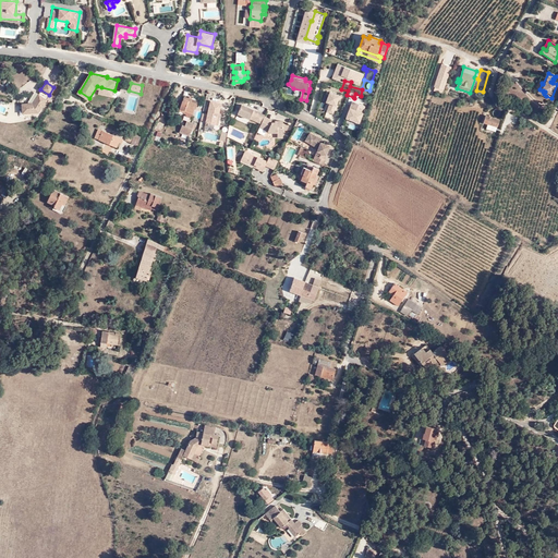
[(40,89),(37,95),(46,100),(49,95),(40,89)]
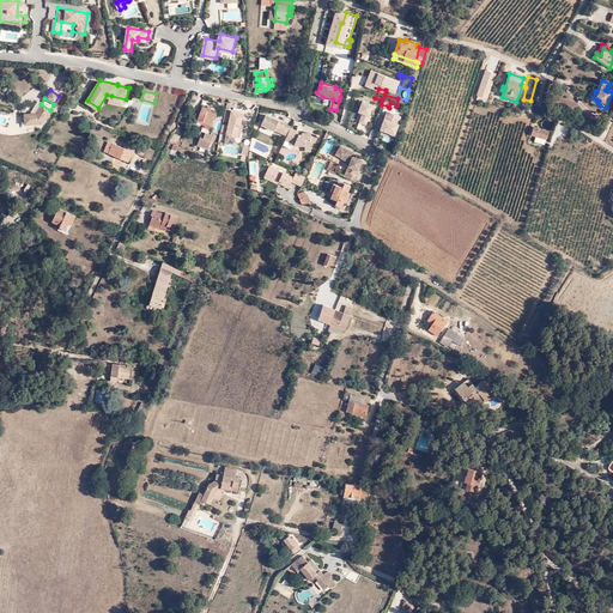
[(605,109),(606,108),(600,105),(598,103),(599,101),(596,101),(596,99),(593,98),(590,103),(605,109)]
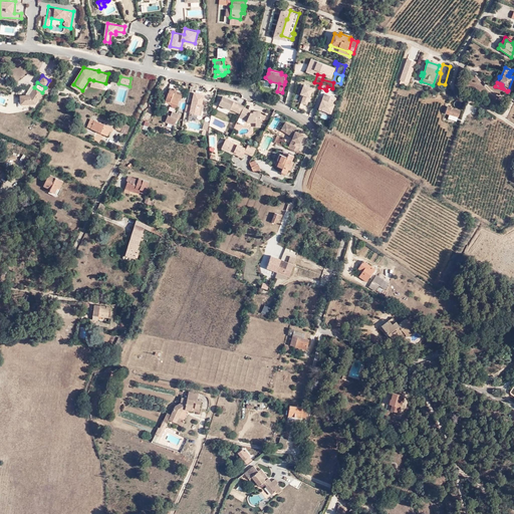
[(307,105),(312,87),(302,84),(301,88),(298,87),(296,93),(300,94),(298,102),(307,105)]
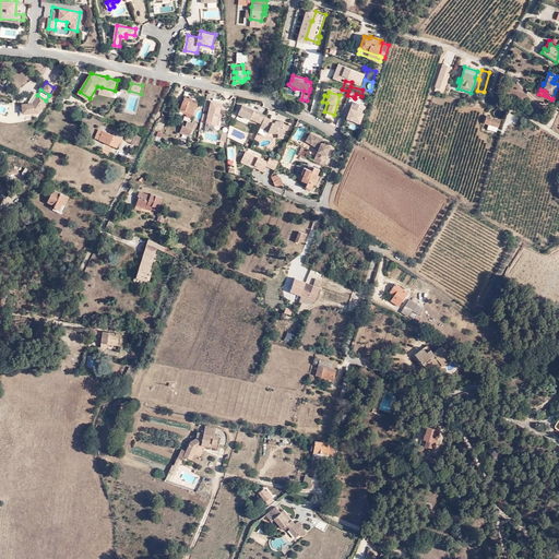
[(46,100),(37,95),(32,104),(21,105),(22,114),(37,113),(46,100)]
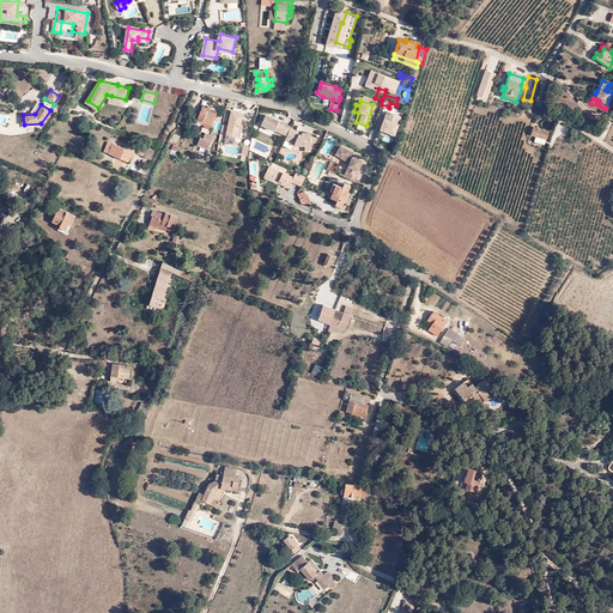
[(214,120),(218,111),(202,105),(196,121),(202,122),(201,123),(205,125),(204,127),(210,129),(213,120),(214,120)]
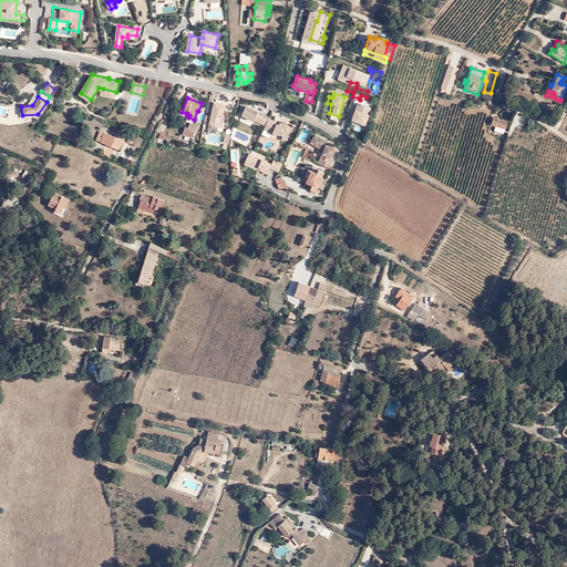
[(213,115),(206,114),(205,122),(209,123),(218,125),(219,126),(223,115),(224,115),(226,104),(215,102),(213,115)]
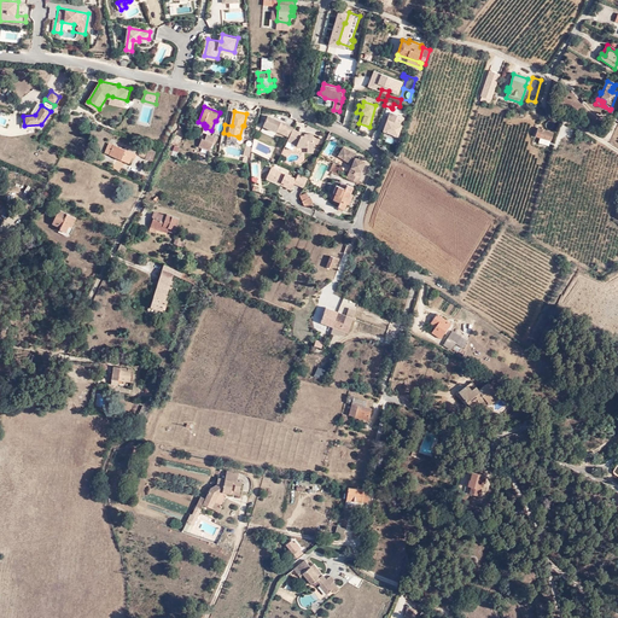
[(278,129),(290,135),(293,130),(295,127),(269,114),(264,124),(278,130),(278,129)]
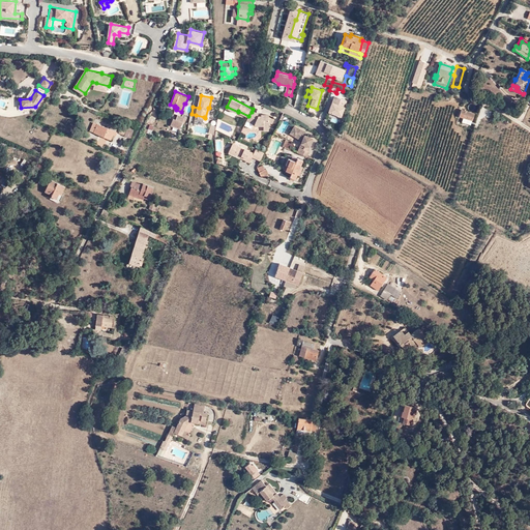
[(460,116),(473,121),(475,115),(462,110),(460,116)]
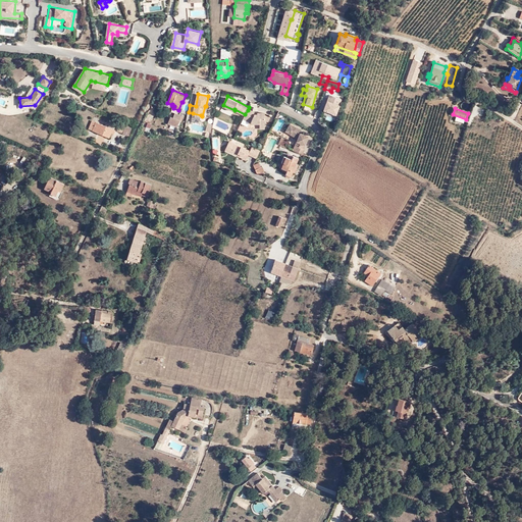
[(245,114),(244,118),(252,122),(252,123),(261,123),(261,125),(266,125),(266,122),(269,122),(271,117),(266,115),(266,113),(258,113),(258,114),(254,114),(248,110),(245,114)]
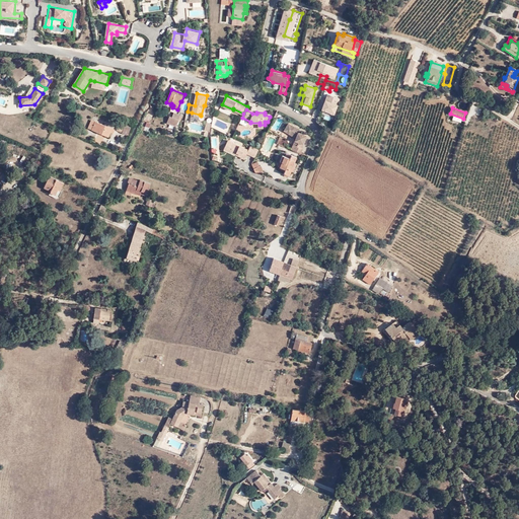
[(180,121),(182,115),(180,114),(179,115),(174,113),(172,118),(169,117),(167,123),(175,127),(178,121),(180,121)]
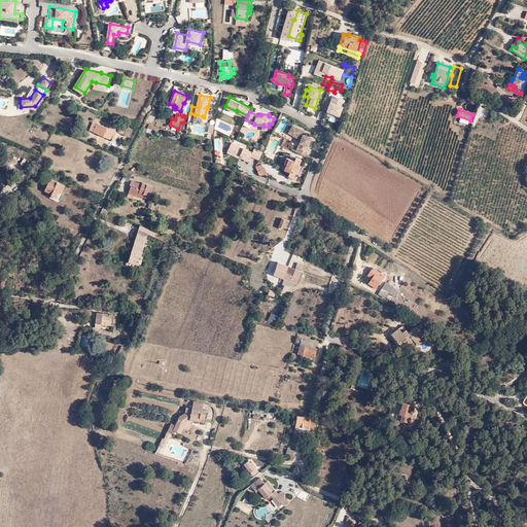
[(115,132),(96,124),(92,132),(109,140),(111,135),(113,135),(115,132)]
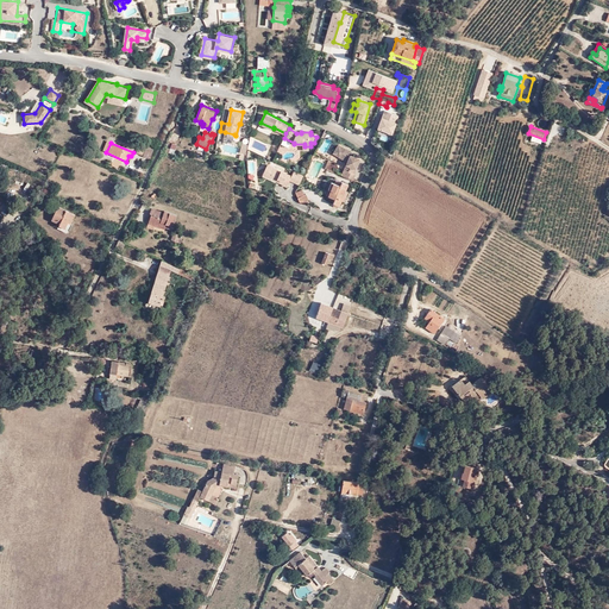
[(345,176),(353,180),(356,175),(356,174),(359,163),(357,162),(358,158),(351,156),(352,152),(343,146),(339,154),(343,156),(341,157),(349,162),(347,165),(351,168),(350,171),(347,170),(345,176)]
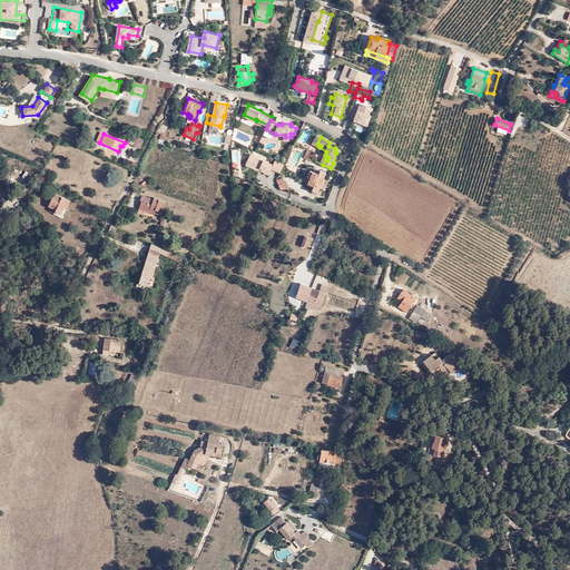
[(272,169),(274,165),(252,154),(248,160),(255,165),(254,167),(259,170),(261,168),(264,169),(264,172),(269,175),(272,169)]
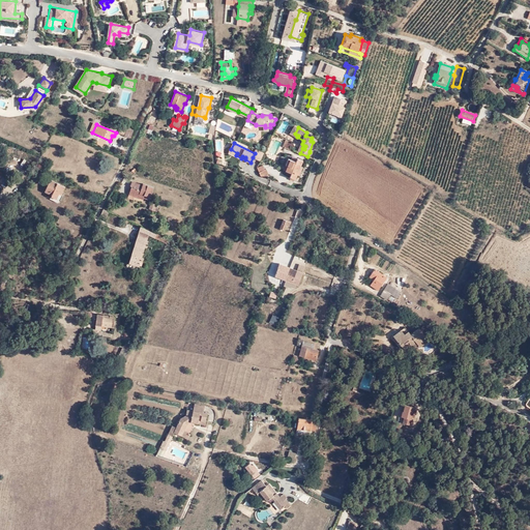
[(265,152),(261,150),(256,158),(261,162),(265,152)]
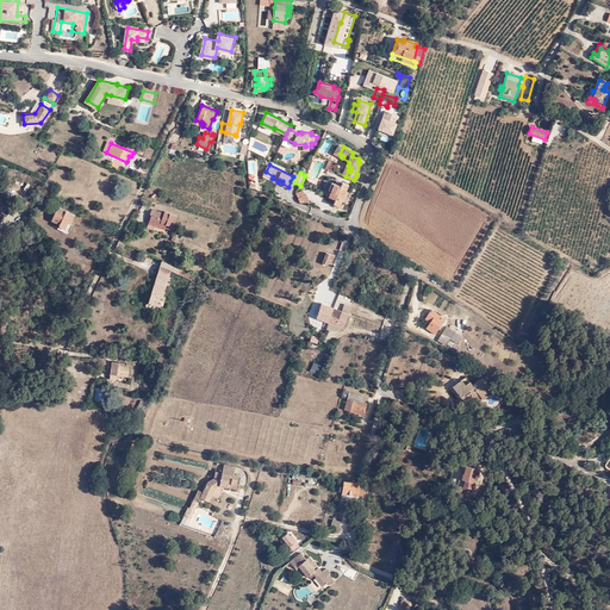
[(349,184),(342,181),(341,185),(335,182),(331,181),(328,188),(332,191),(330,195),(335,198),(332,203),(340,206),(342,201),(346,192),(349,184)]
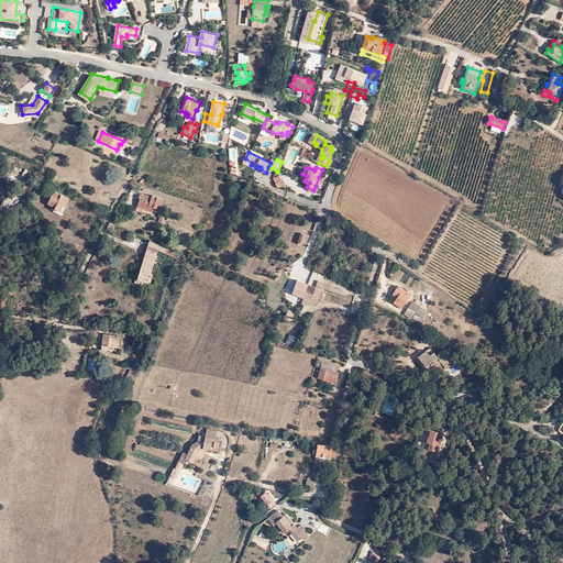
[(278,186),(284,189),(286,184),(285,179),(283,179),(276,181),(278,186)]
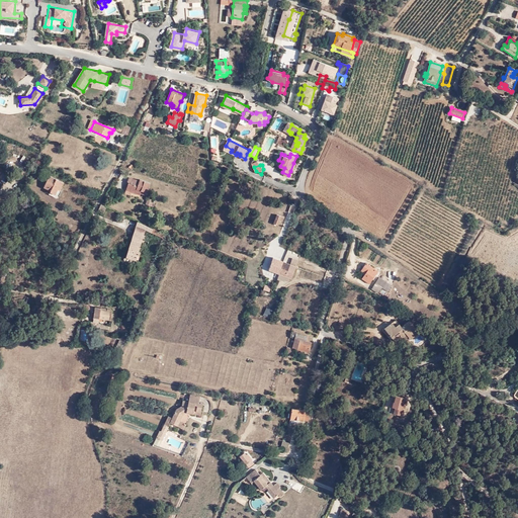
[(0,171),(0,181),(6,184),(11,175),(1,169),(0,171)]
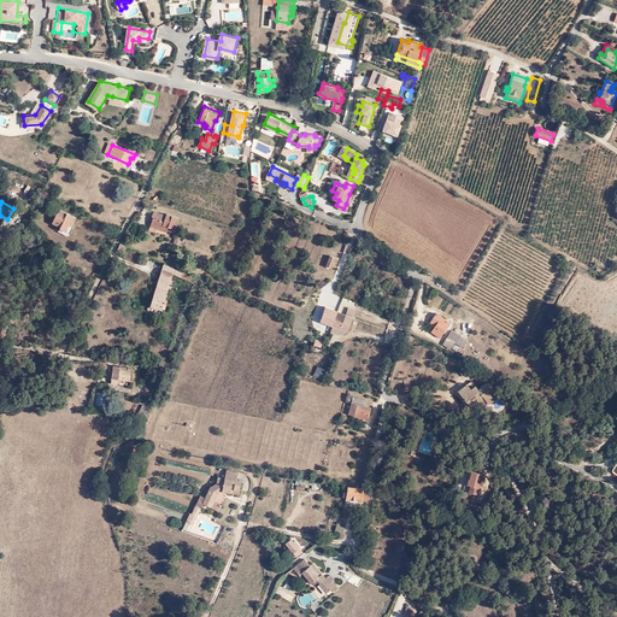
[(68,235),(76,218),(59,210),(53,223),(60,227),(58,231),(68,235)]
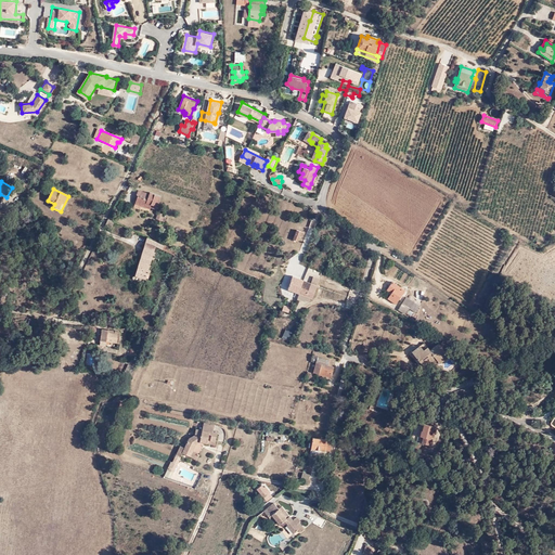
[(138,195),(136,203),(141,205),(150,208),(151,207),(156,208),(160,196),(150,193),(149,194),(138,190),(137,194),(138,195)]
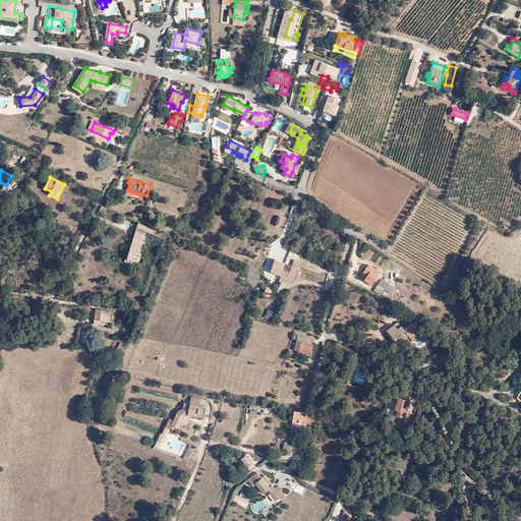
[(104,216),(107,208),(101,206),(98,214),(104,216)]
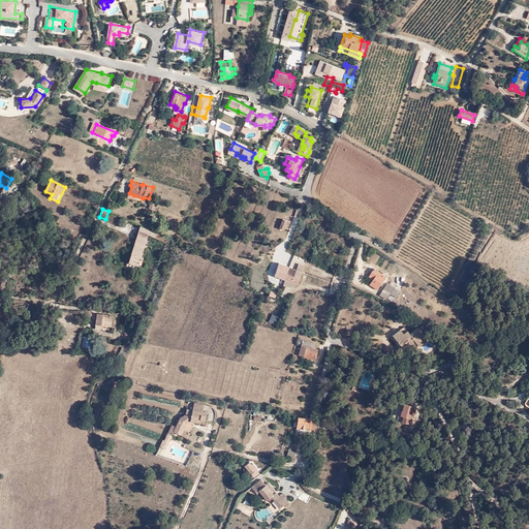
[(288,226),(289,222),(283,219),(280,228),(284,230),(286,226),(288,226)]
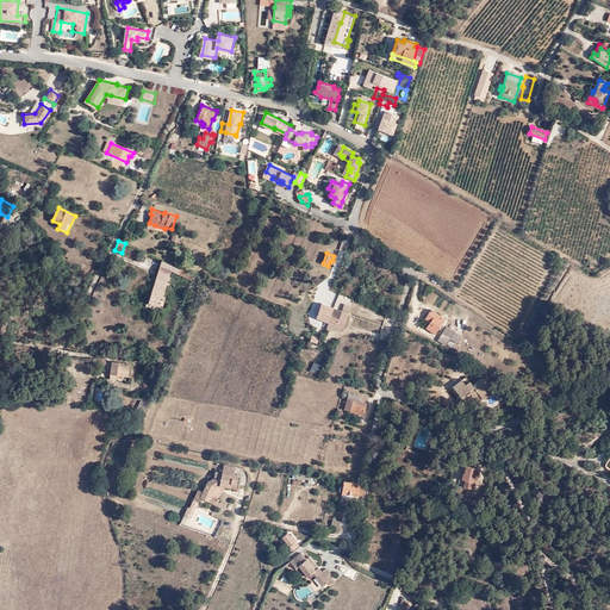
[(179,273),(180,269),(161,261),(148,303),(160,306),(162,299),(163,300),(165,297),(163,296),(169,279),(172,279),(172,278),(174,278),(174,275),(170,274),(172,269),(179,273)]
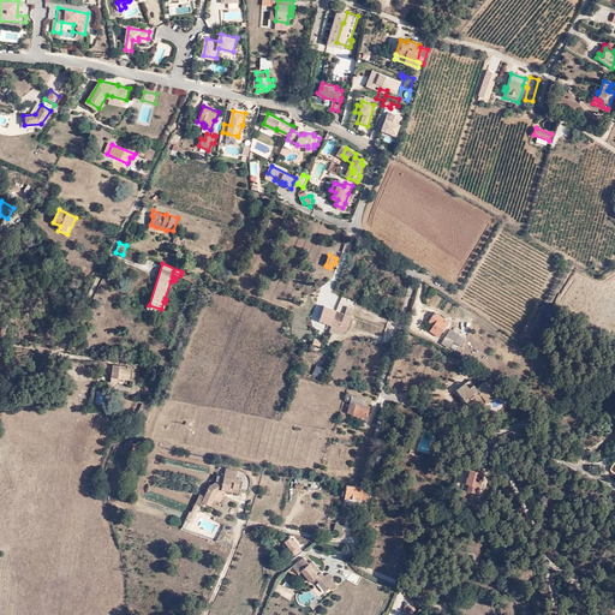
[(196,276),(181,272),(180,275),(180,276),(193,281),(196,276)]
